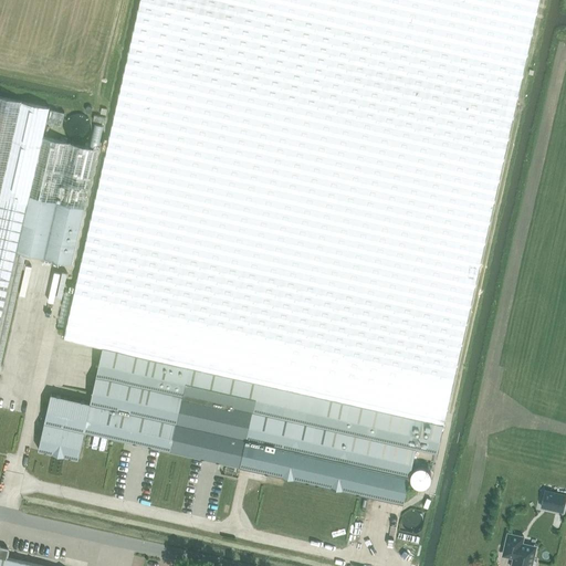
[(241,467),(247,439),(410,475),(416,449),(438,453),(540,0),(140,0),(64,338),(121,352),(107,407),(52,394),(46,418),(42,417),(40,426),(44,427),(39,450),(79,459),(85,431),(241,467)]
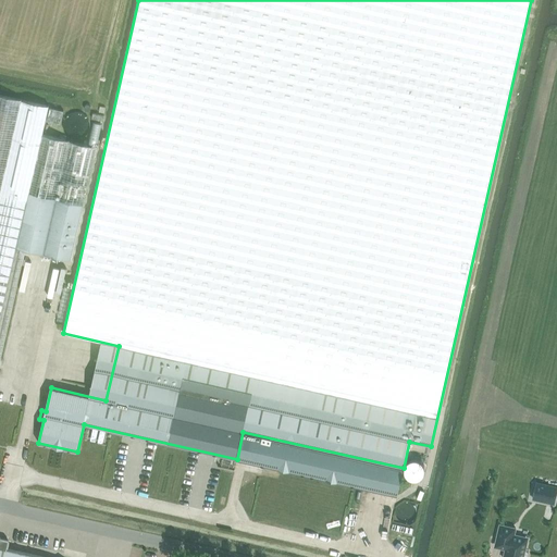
[(0,95),(0,363),(26,250),(72,260),(97,147),(42,135),(49,107),(0,95)]
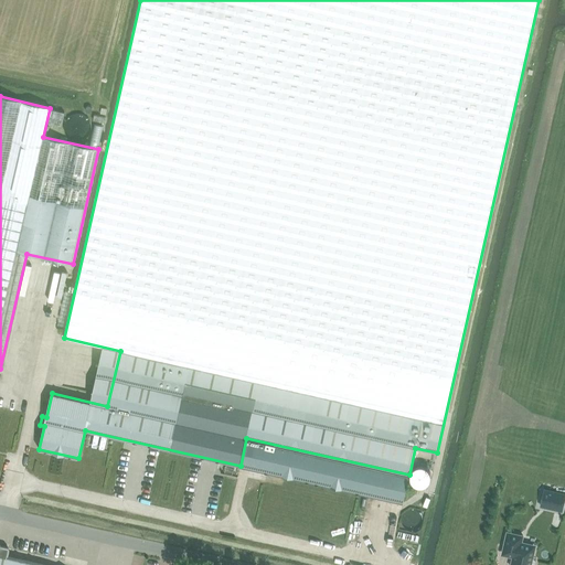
[(74,141),(75,141),(77,142),(81,142),(83,141),(86,140),(88,139),(91,136),(92,131),(92,128),(91,124),(89,121),(88,119),(86,117),(83,116),(81,116),(77,116),(74,117),(71,118),(70,119),(67,121),(66,124),(65,128),(65,130),(66,134),(67,136),(70,138),(72,140),(74,141)]
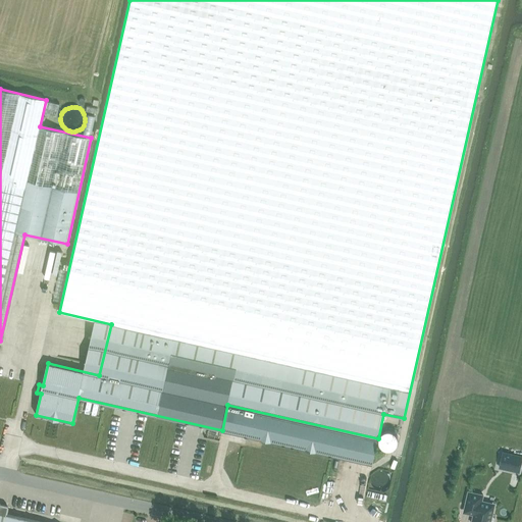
[(379,437),(379,439),(379,440),(380,441),(380,442),(380,444),(381,445),(382,446),(383,447),(384,448),(385,448),(386,449),(387,449),(388,449),(390,449),(392,449),(393,448),(394,448),(395,447),(396,446),(397,445),(397,444),(398,442),(398,441),(399,440),(399,439),(399,437),(398,436),(398,435),(397,434),(397,433),(396,432),(395,431),(394,431),(393,430),(392,430),(390,430),(388,429),(387,430),(386,430),(385,430),(384,431),(383,431),(382,432),(381,433),(380,434),(380,435),(380,436),(379,437)]
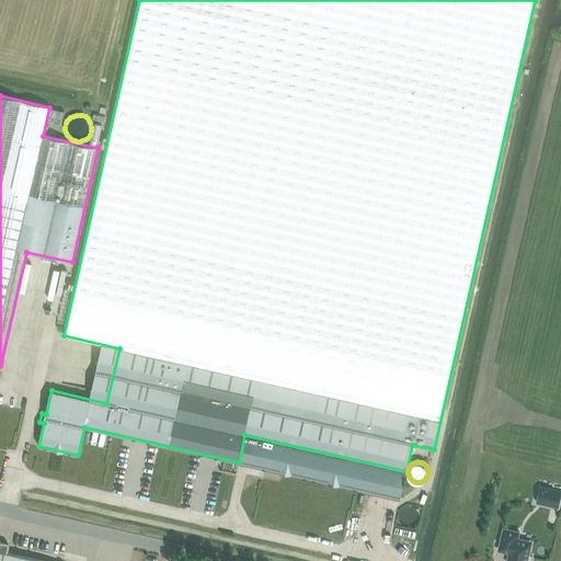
[(560,490),(540,485),(538,496),(551,500),(549,506),(558,507),(560,494),(560,490)]
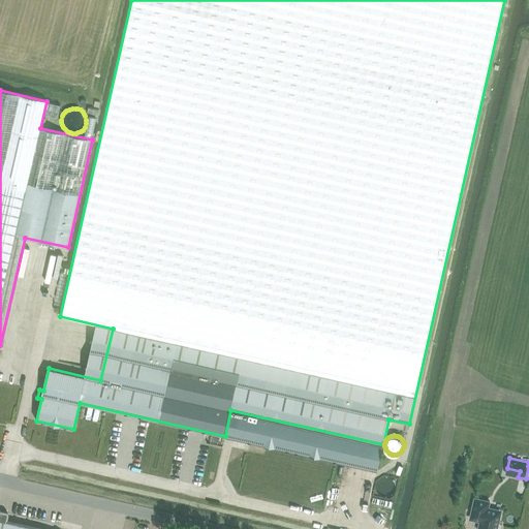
[(395,487),(395,486),(395,483),(394,480),(393,479),(390,477),(385,476),(382,477),(380,478),(378,479),(377,483),(376,486),(376,490),(377,492),(378,493),(381,495),(385,496),(389,495),(391,494),(393,493),(394,490),(395,487)]
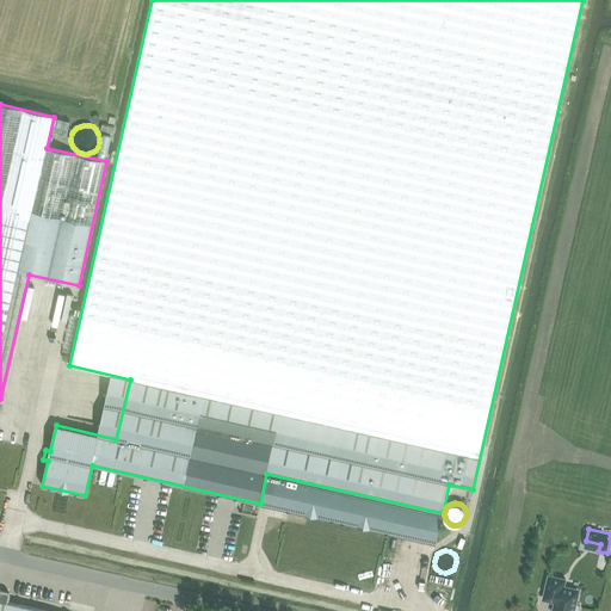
[(566,580),(549,575),(543,599),(555,602),(553,610),(578,610),(579,606),(576,604),(580,590),(565,587),(566,580)]
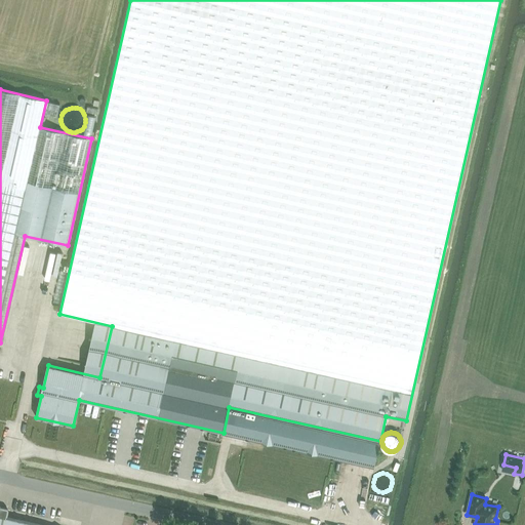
[(38,524),(5,517),(7,509),(0,507),(0,524),(38,524)]
